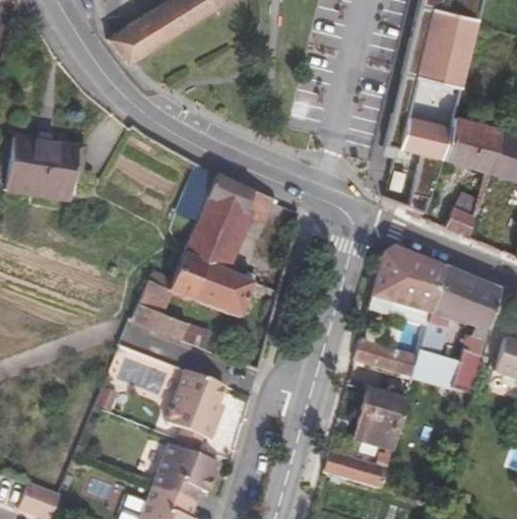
[(170,0),(109,39),(129,65),(139,59),(230,0),(170,0)]
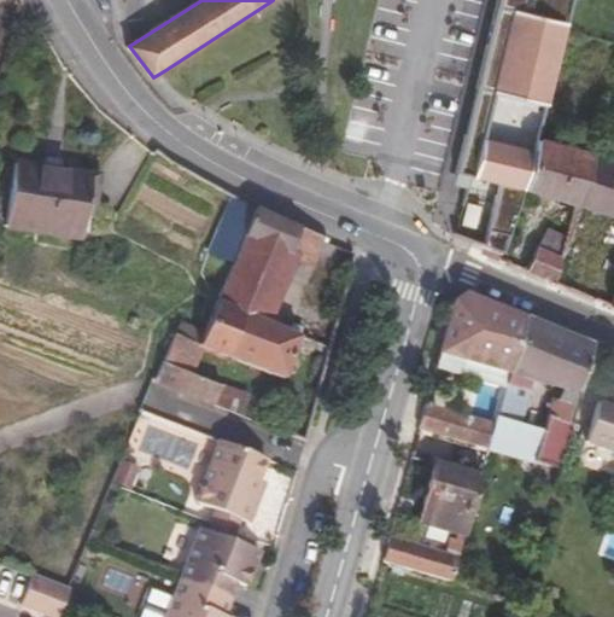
[(498,0),(456,181),(468,185),(473,175),(500,181),(489,227),(509,234),(522,188),(526,188),(536,151),(485,139),(496,93),(545,104),(545,102),(565,22),(569,0),(498,0)]
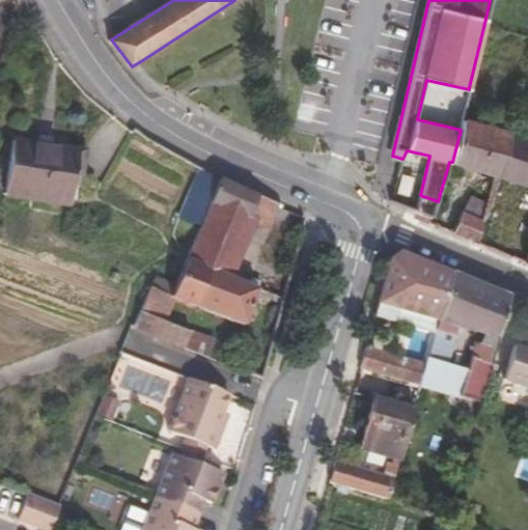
[(488,123),(464,117),(461,130),(452,162),(498,175),(511,130),(509,129),(501,127),(503,121),(489,117),(488,123)]
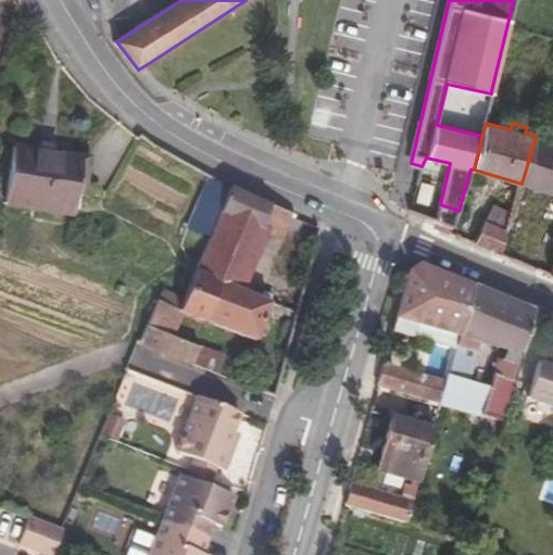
[(552,141),(536,136),(522,184),(552,194),(552,141)]
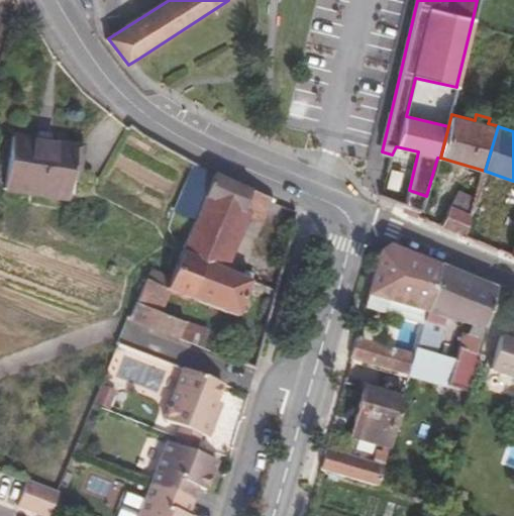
[(70,198),(77,148),(30,141),(31,136),(14,133),(6,188),(70,198)]
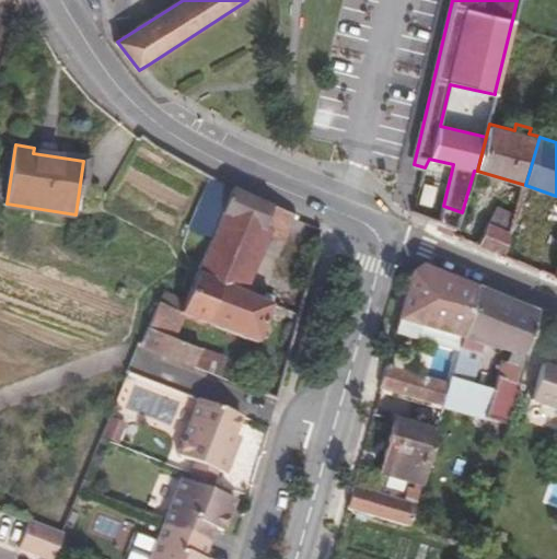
[(190,228),(211,237),(222,213),(233,186),(212,176),(190,228)]
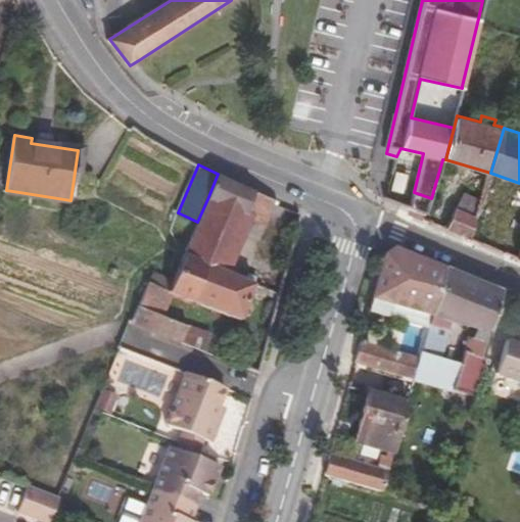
[(207,199),(245,216),(255,189),(218,174),(207,199)]
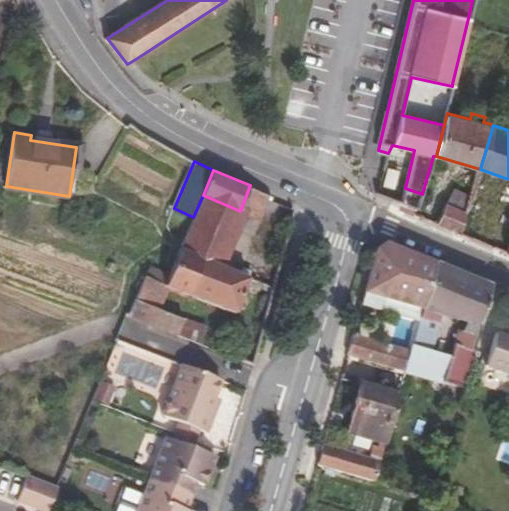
[(238,214),(246,217),(259,222),(271,195),(250,185),(240,211),(238,214)]
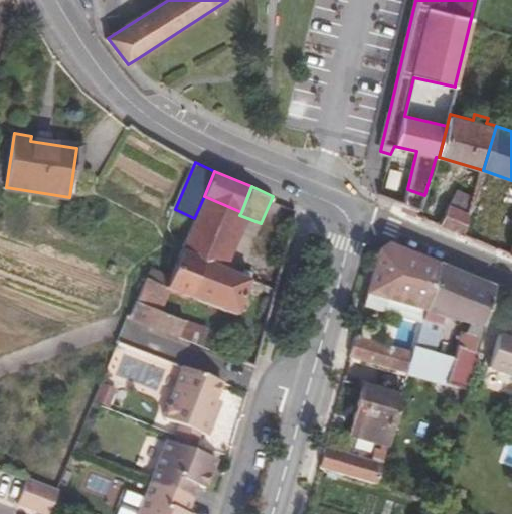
[(449,203),(439,225),(463,235),(474,198),(459,191),(453,205),(449,203)]
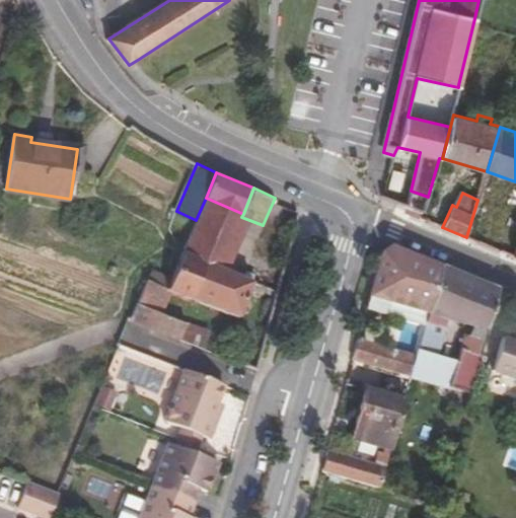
[(228,270),(249,220),(241,217),(243,214),(206,198),(196,220),(183,250),(228,270)]
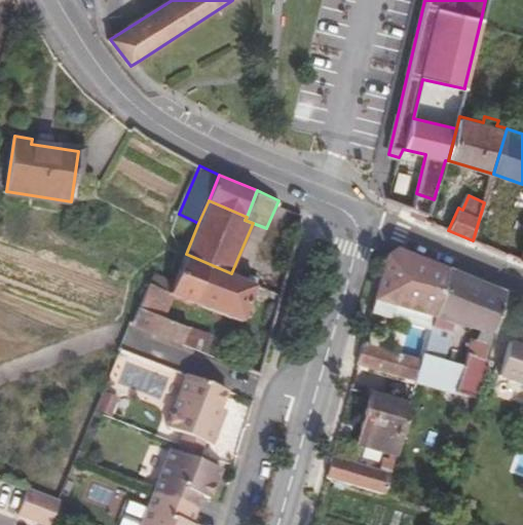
[(374,311),(432,330),(433,326),(449,269),(398,249),(388,255),(374,311)]
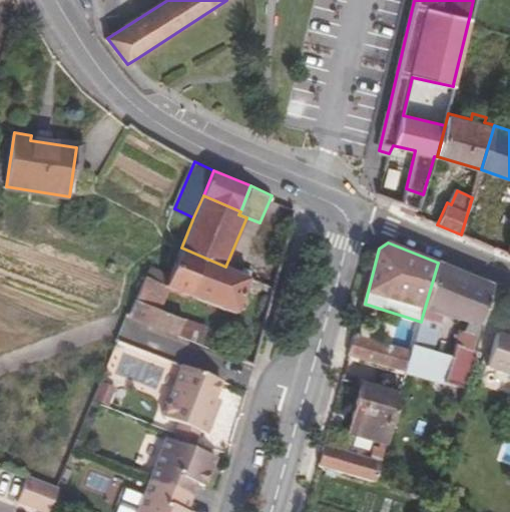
[(164,287),(168,289),(236,316),(252,278),(249,276),(230,269),(225,267),(181,247),(166,282),(164,287)]
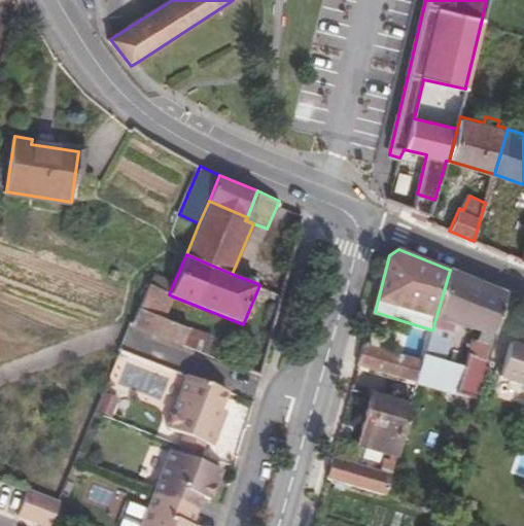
[(119,272),(111,269),(109,275),(116,278),(119,272)]
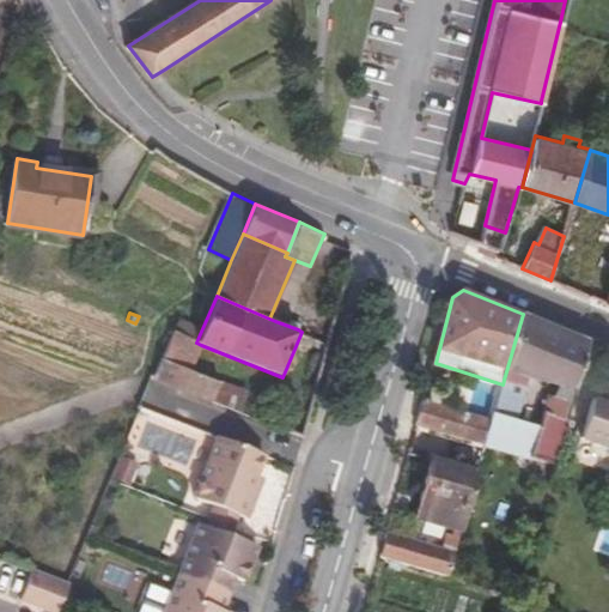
[(279,314),(275,321),(298,329),(300,323),(279,314)]
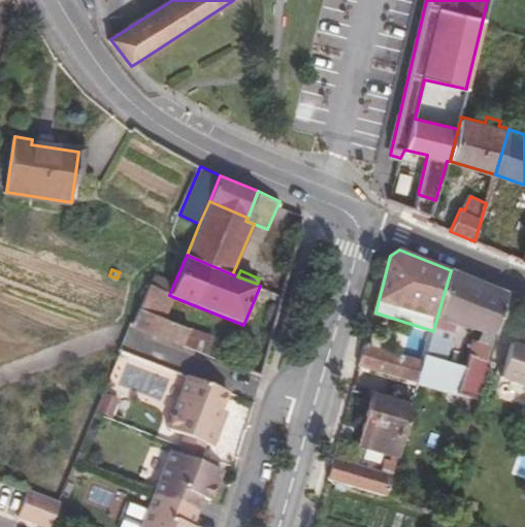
[(473,338),(465,365),(458,393),(482,399),(493,361),(489,360),(507,293),(451,270),(434,327),(453,332),(456,324),(480,331),(478,339),(473,338)]
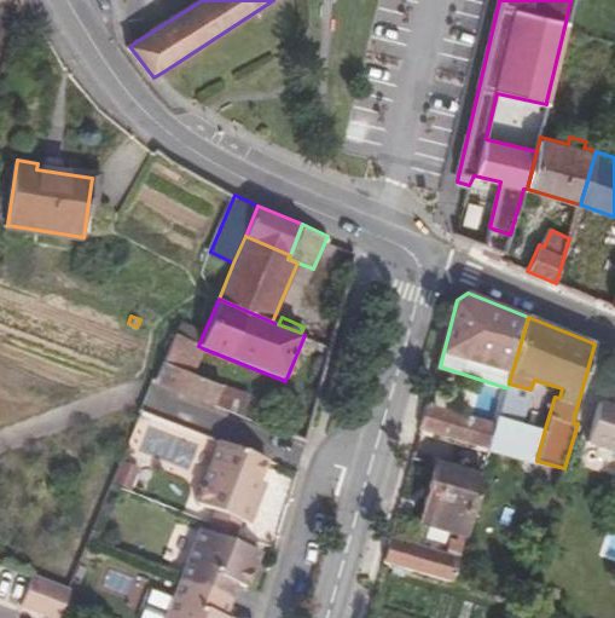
[(192,374),(203,348),(198,346),(201,340),(177,330),(163,363),(192,374)]
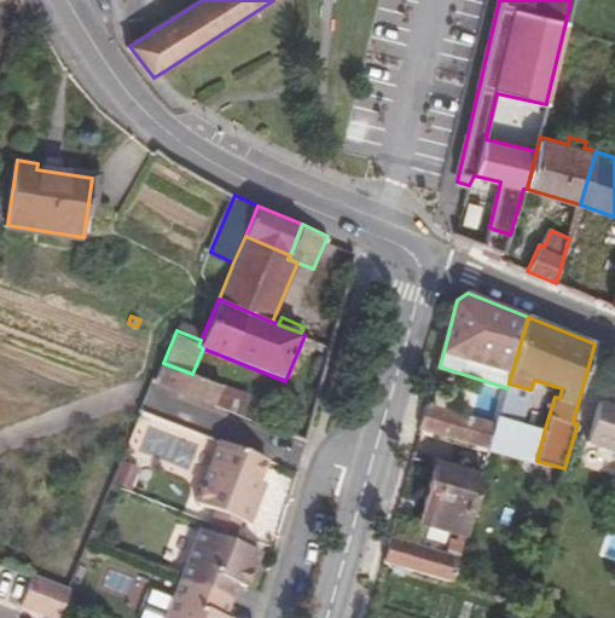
[(214,402),(221,385),(192,374),(163,363),(156,381),(214,402)]
